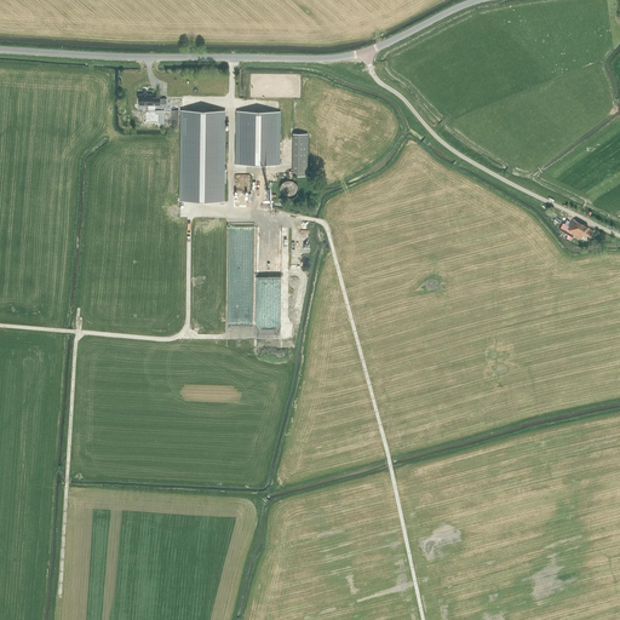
[(143,95),(139,95),(139,105),(148,105),(155,105),(160,105),(160,104),(166,104),(166,99),(160,99),(160,98),(153,98),(153,95),(147,95),(147,93),(143,93),(143,95)]
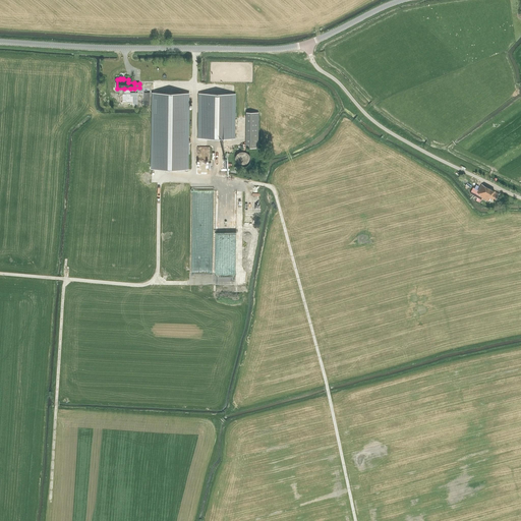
[(188,94),(153,93),(152,169),(187,169),(188,94)]
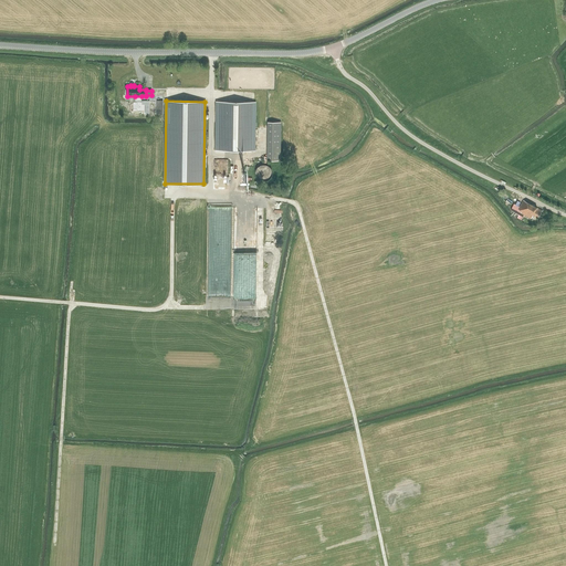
[(254,150),(255,103),(217,102),(217,149),(254,150)]
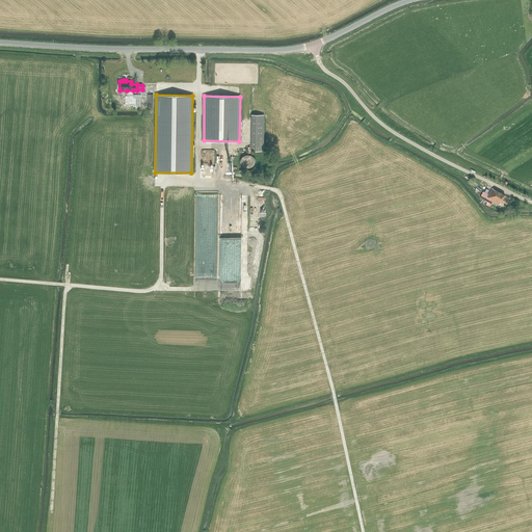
[(264,114),(251,114),(250,151),(263,151),(264,114)]
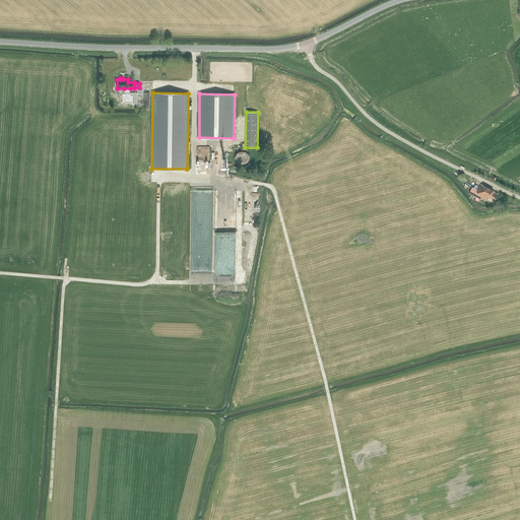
[(476,192),(475,194),(481,198),(481,197),(488,200),(490,197),(494,199),(497,193),(481,184),(476,192)]
